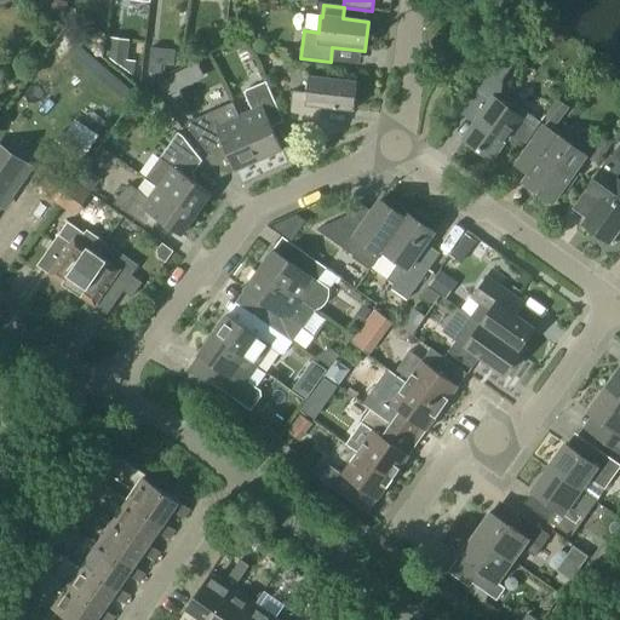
[(133,78),(135,75),(136,62),(126,61),(130,41),(109,38),(107,58),(133,78)]
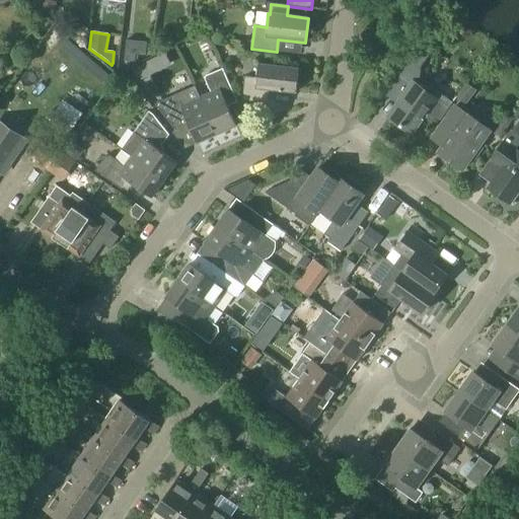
[(440,121),(452,102),(433,88),(420,87),(418,86),(420,68),(429,54),(420,47),(385,96),(397,104),(387,119),(410,135),(420,121),(440,121)]
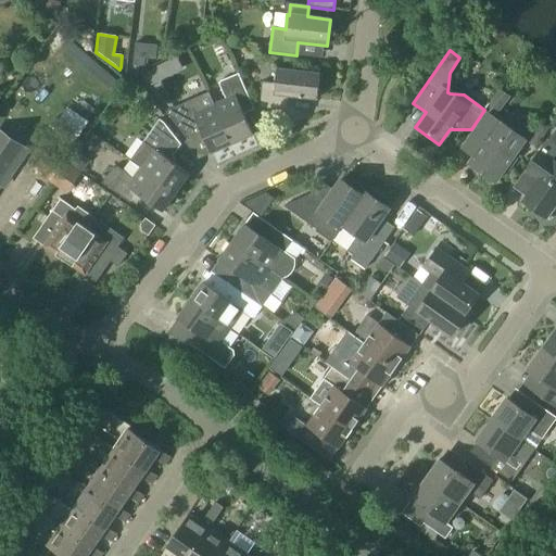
[(150,86),(162,79),(155,67),(143,73),(150,86)]
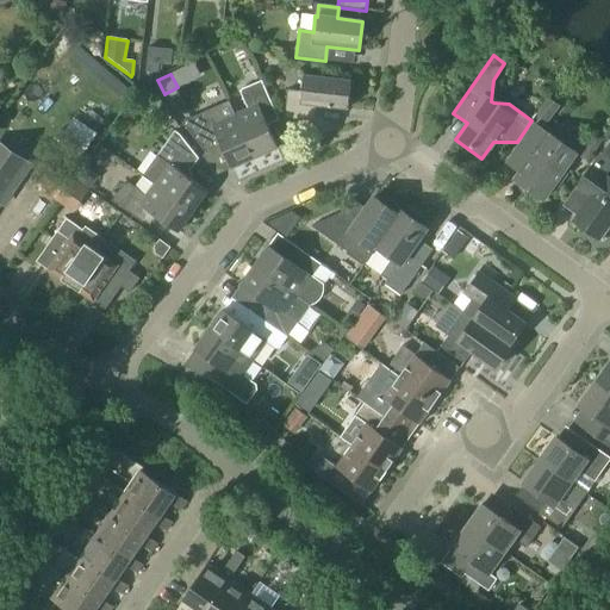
[(347,110),(350,81),(303,76),(302,92),(287,91),(284,118),(313,122),(315,106),(347,110)]
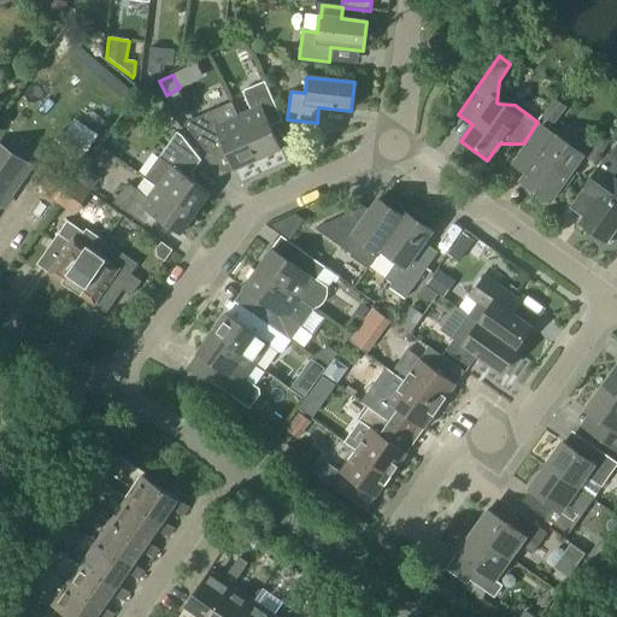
[(236,117),(257,160),(280,151),(270,127),(282,122),(264,82),(244,90),(242,95),(250,111),(238,117),(236,117)]
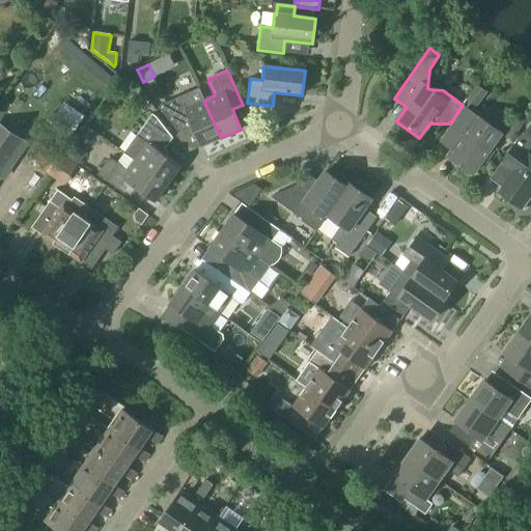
[(467,100),(477,107),(487,92),(477,85),(467,100)]
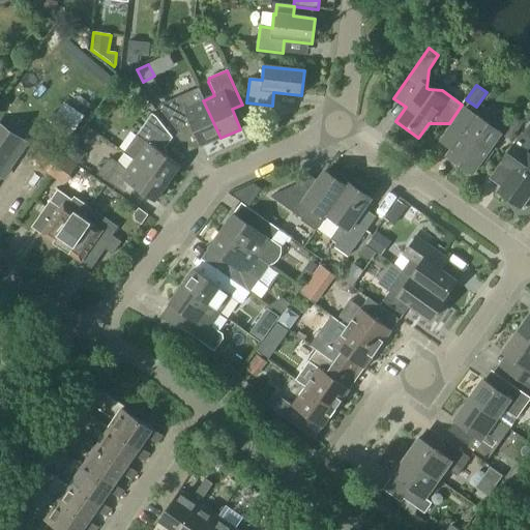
[(203,100),(204,100),(199,88),(168,101),(168,102),(157,107),(179,134),(192,127),(201,147),(221,138),(203,100)]
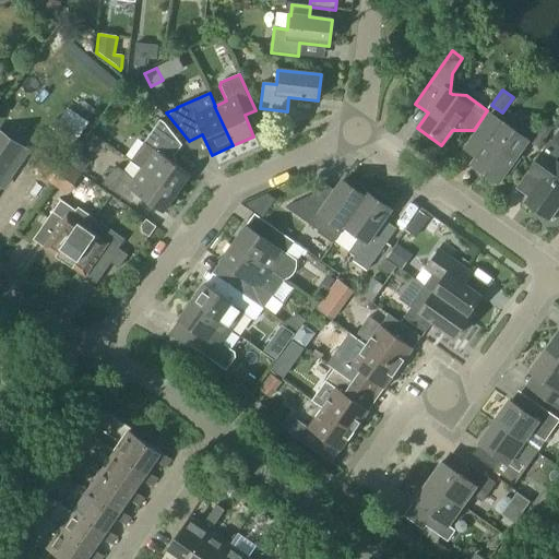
[(87,140),(97,123),(74,110),(64,126),(87,140)]
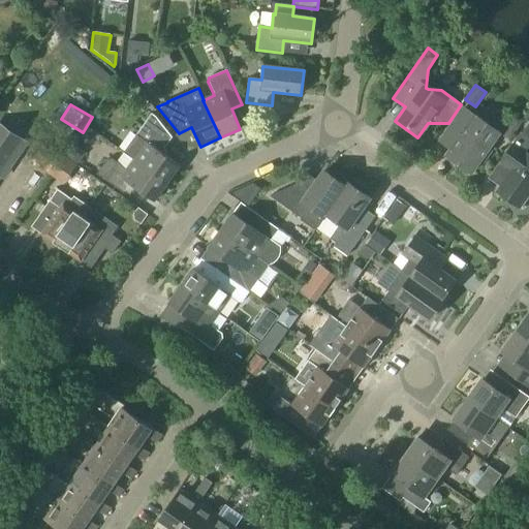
[(484,164),(495,148),(490,145),(498,132),(475,117),(461,106),(437,142),(450,151),(446,158),(469,174),(478,160),(484,164)]
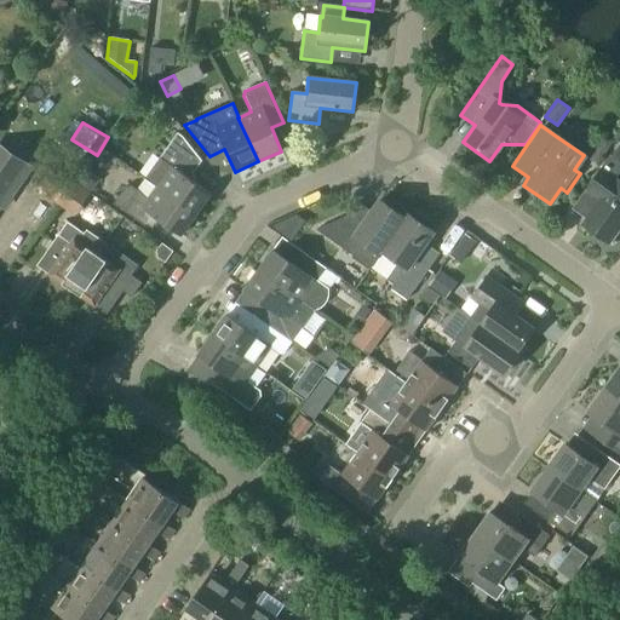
[(195,216),(210,195),(193,182),(195,178),(193,174),(201,162),(181,137),(177,133),(144,179),(156,188),(155,189),(195,216)]
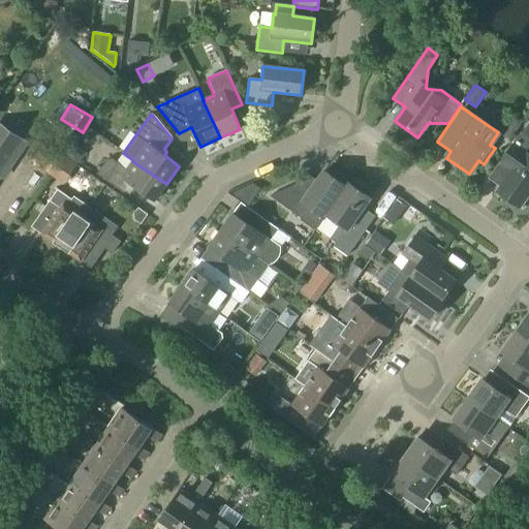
[(528,155),(525,153),(528,146),(528,121),(521,133),(520,133),(493,170),(504,179),(495,192),(520,209),(528,195),(528,155)]
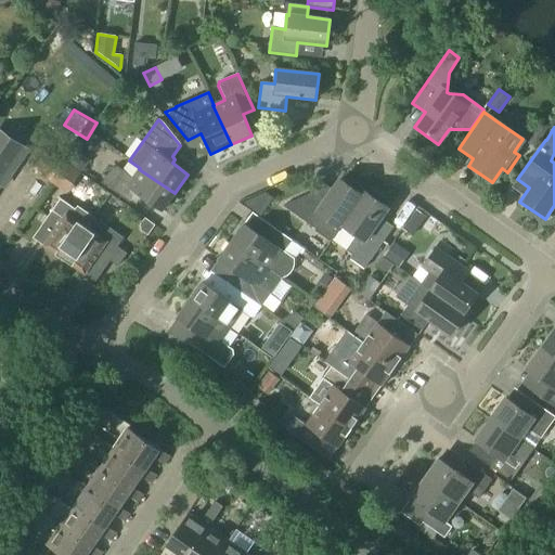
[(10,175),(26,151),(0,132),(0,182),(7,173),(10,175)]
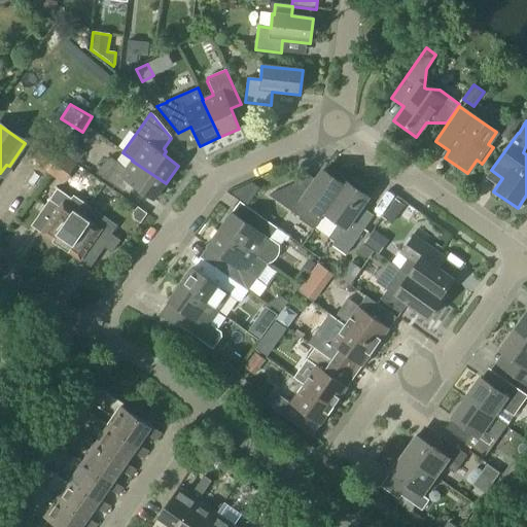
[(49,176),(63,156),(60,154),(63,149),(40,134),(25,157),(47,173),(47,174),(49,176)]
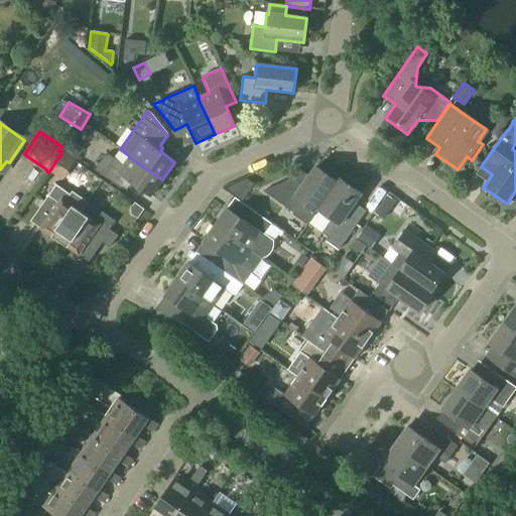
[(83,150),(72,143),(65,154),(77,161),(83,150)]
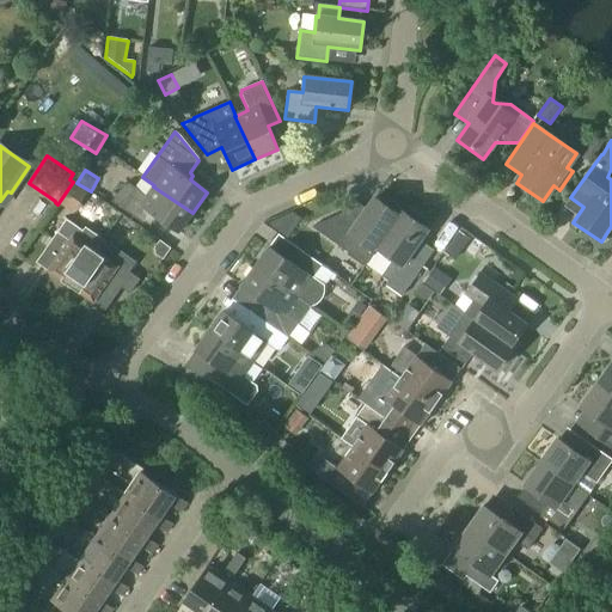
[(73,215),(89,193),(73,182),(57,204),(73,215)]
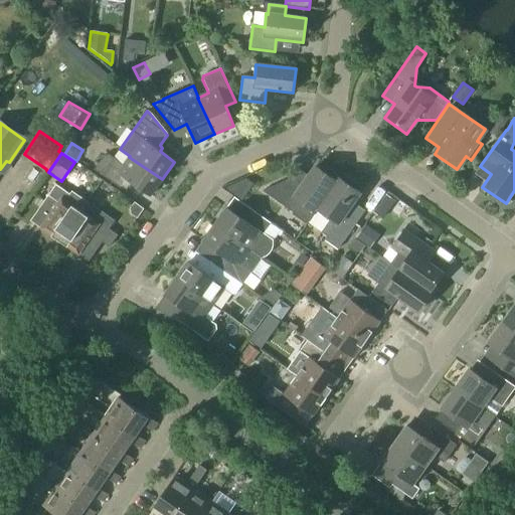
[(162,179),(129,157),(123,166),(108,155),(104,156),(94,170),(125,192),(132,183),(150,196),(162,179)]
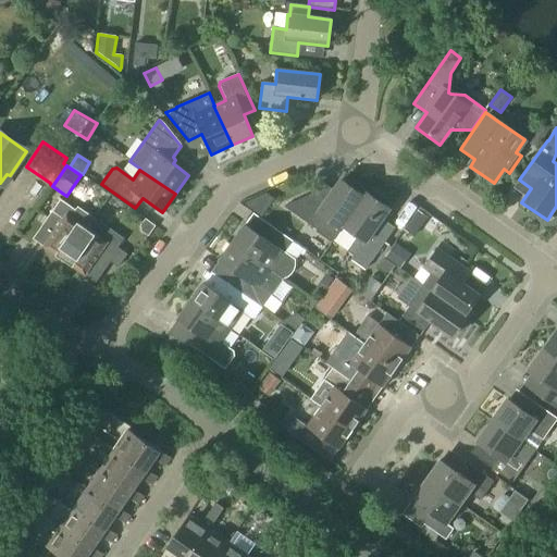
[(343,226),(367,194),(366,193),(362,196),(363,188),(351,181),(346,184),(341,180),(323,205),(310,195),(283,207),(318,231),(325,220),(341,231),(343,227),(343,226)]
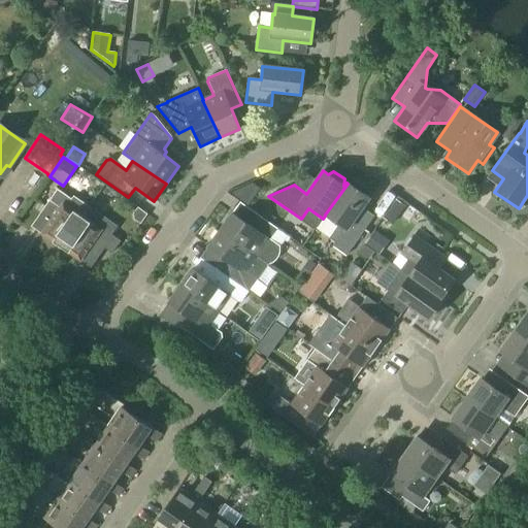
[(325,215),(325,216),(338,224),(328,238),(335,243),(333,246),(347,257),(374,217),(362,208),(369,198),(365,195),(366,189),(355,180),(349,185),(348,184),(325,215)]
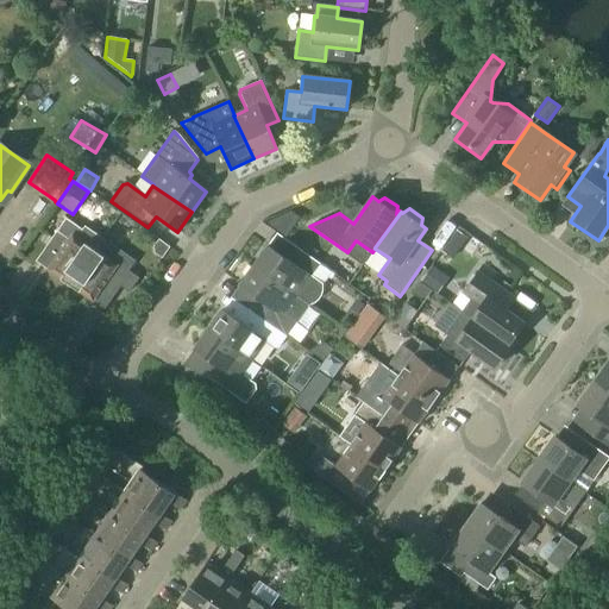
[(286,238),(299,218),(292,212),(267,223),(286,238)]
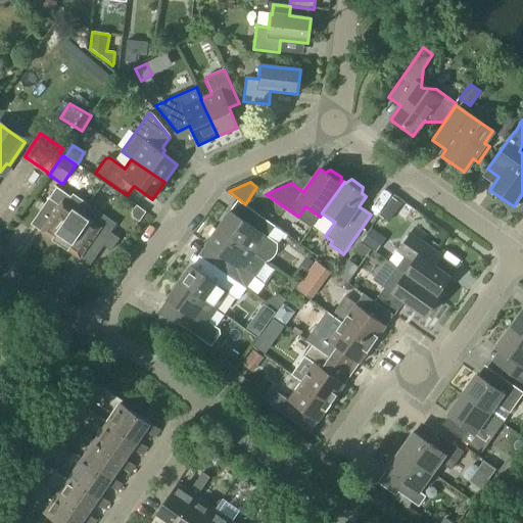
[(60,245),(88,204),(73,194),(70,197),(56,187),(43,206),(53,214),(41,232),(60,245)]
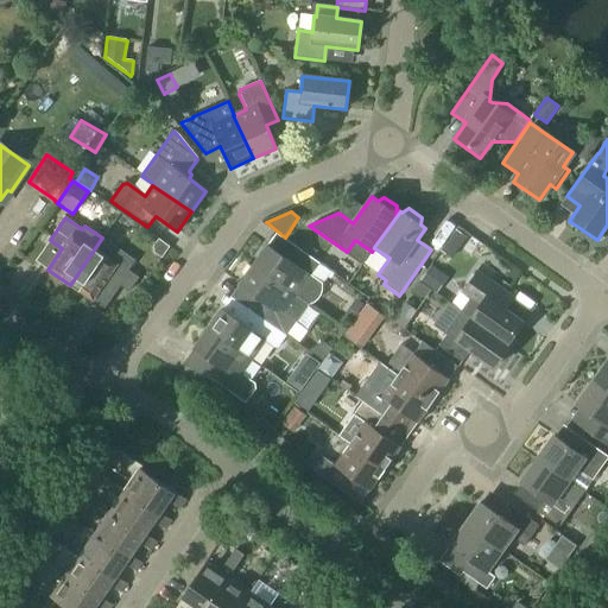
[(441,252),(451,260),(467,238),(456,230),(441,252)]
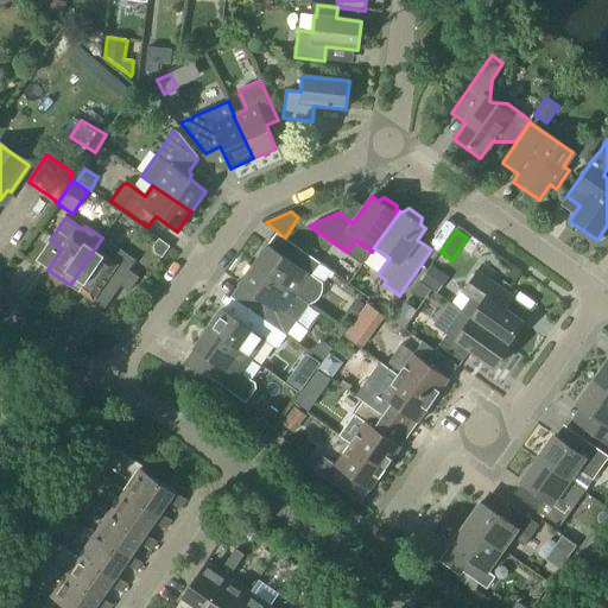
[(102,238),(70,285),(92,301),(107,279),(119,289),(120,286),(130,292),(139,278),(128,272),(135,261),(102,238)]
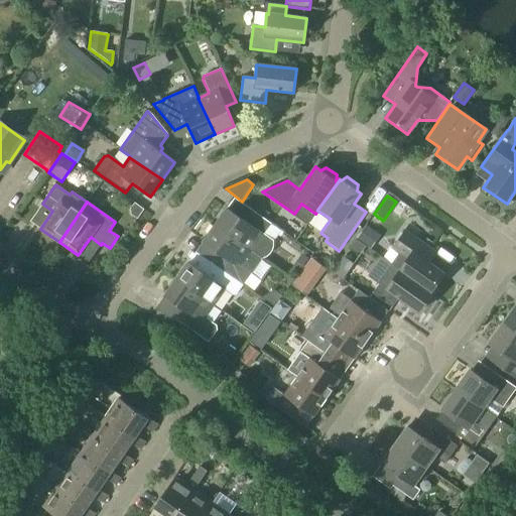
[(215,225),(262,258),(266,257),(269,255),(272,251),(273,247),(273,241),(264,234),(271,225),(255,213),(247,224),(227,209),(215,225)]
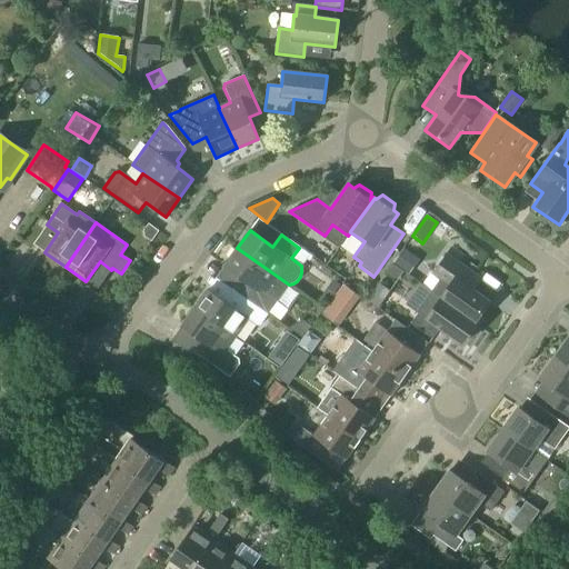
[(288,285),(289,285),(237,248),(223,267),(247,283),(239,295),(256,308),(267,316),(277,302),(288,285)]
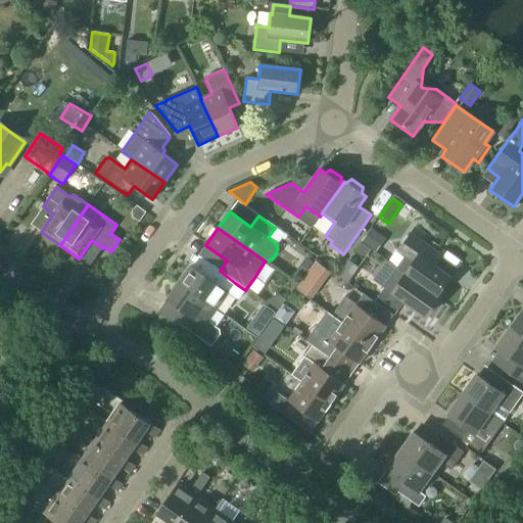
[(384,238),(372,229),(362,243),(370,249),(375,252),(384,238)]
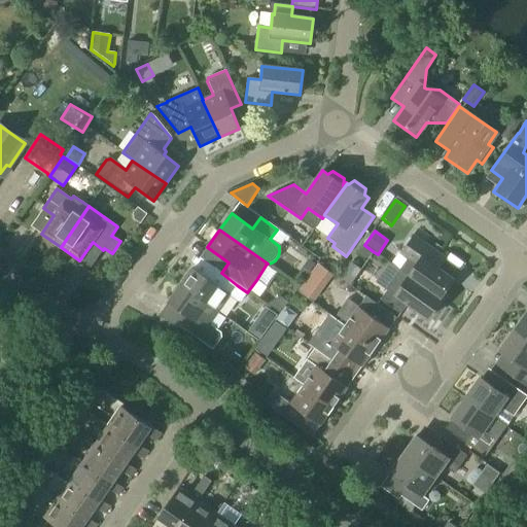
[(441,299),(453,280),(436,269),(444,259),(413,237),(400,254),(416,265),(408,276),(441,299)]
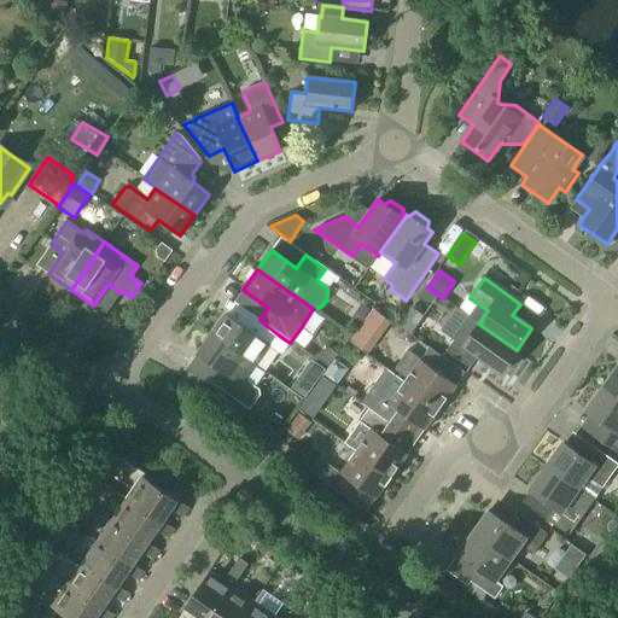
[(425,303),(432,302),(437,295),(427,287),(426,287),(419,298),(425,303)]
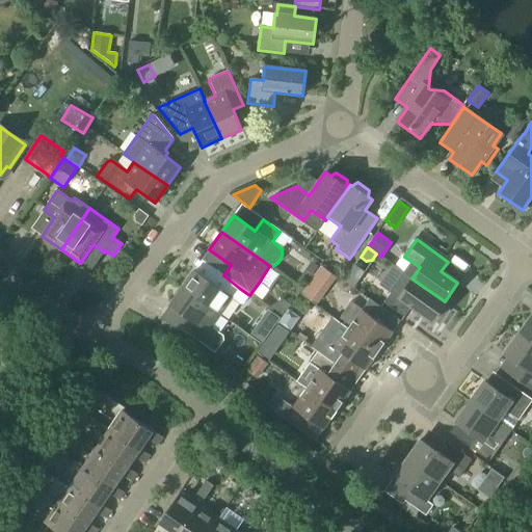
[(324,298),(338,280),(321,268),(308,286),(324,298)]
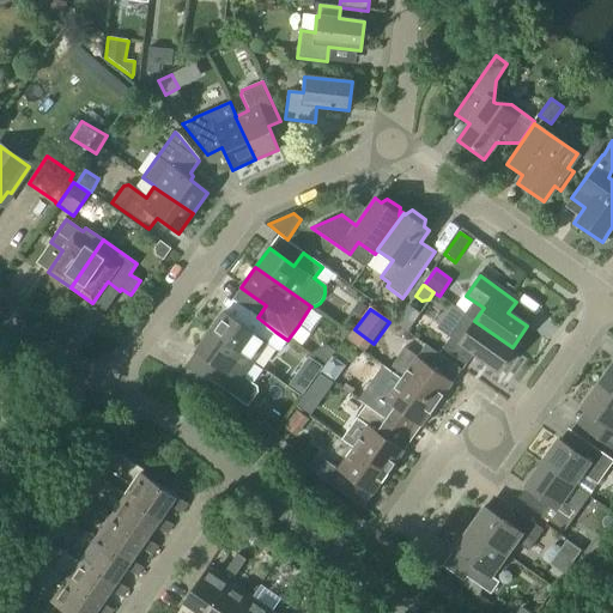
[(275,332),(258,317),(248,331),(223,313),(210,331),(254,362),(267,344),(277,351),(280,351),(287,340),(275,332)]
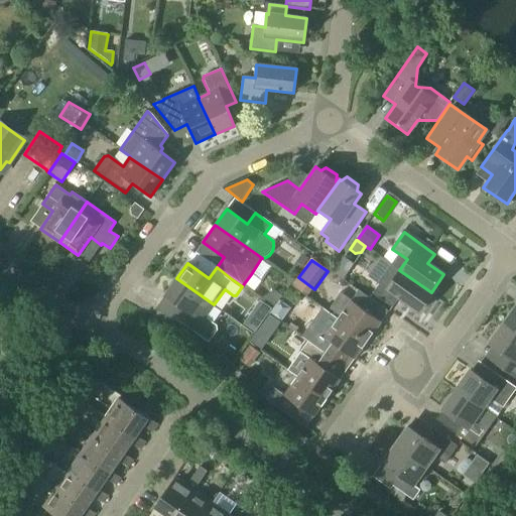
[(392,307),(398,297),(419,312),(432,294),(430,293),(431,292),(399,270),(392,265),(379,283),(372,293),(392,307)]
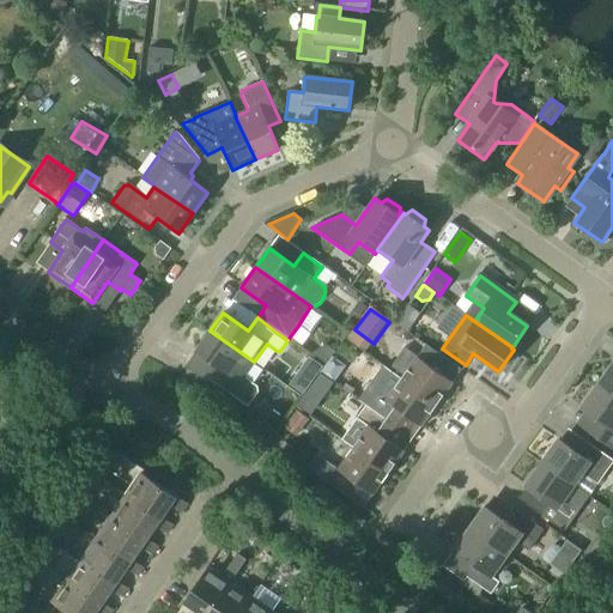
[(347,334),(341,329),(335,337),(341,341),(347,334)]
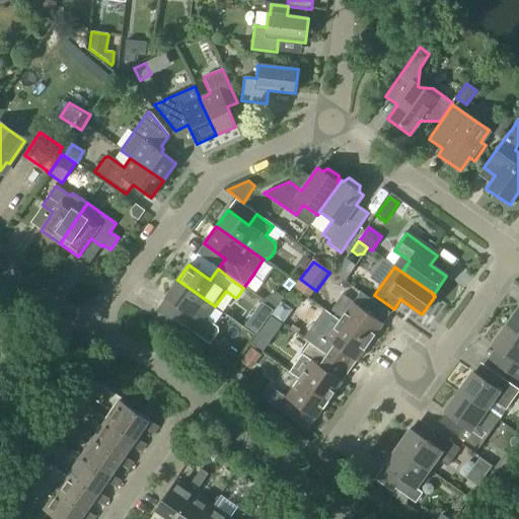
[(206,319),(215,306),(177,280),(165,297),(157,308),(209,345),(218,332),(217,327),(206,319)]
